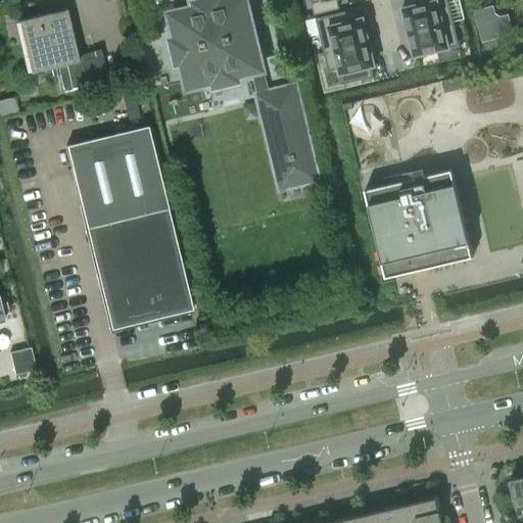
[(269,92),(247,4),(242,5),(241,1),(236,2),(235,0),(221,0),(220,0),(214,0),(215,2),(200,5),(198,0),(193,1),(194,6),(179,10),(180,11),(176,16),(177,20),(172,22),(176,38),(171,39),(172,45),(177,43),(181,58),(175,59),(177,64),(182,63),(185,79),(191,78),(192,82),(196,81),(198,86),(214,83),(215,88),(220,87),(219,81),(233,78),(234,83),(240,82),(238,77),(252,73),(274,157),(279,156),(280,160),(288,158),(289,160),(297,158),(297,156),(305,154),(304,150),(310,148),(294,86),(269,92)]
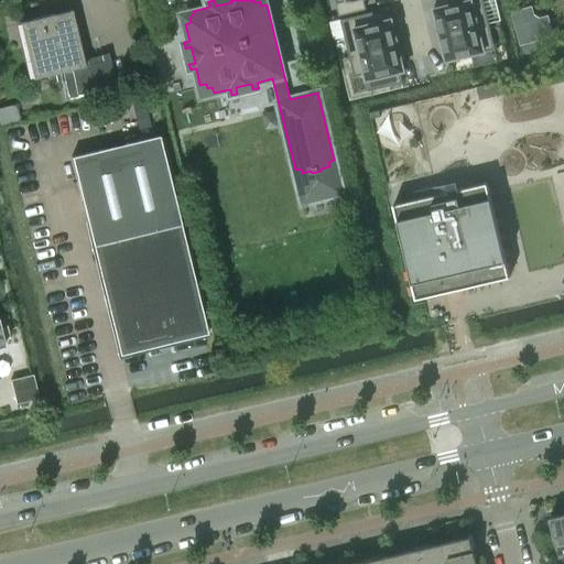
[(348,0),(337,3),(339,14),(367,8),(366,8),(364,0),(348,0)]
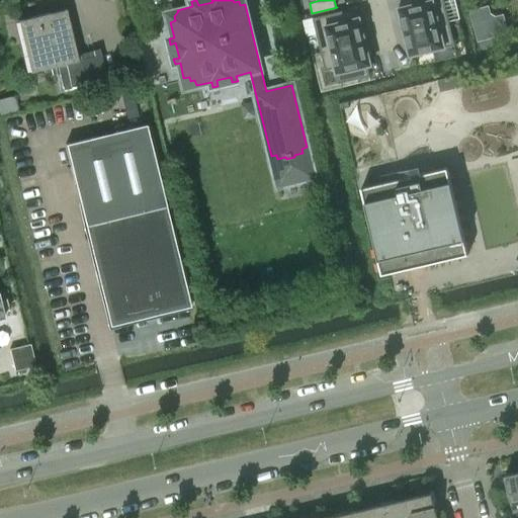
[(401,0),(403,7),(399,8),(405,31),(448,21),(443,0),(401,0)]
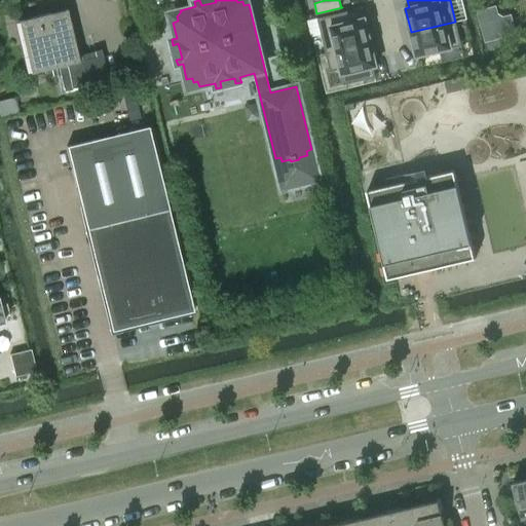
[(502,33),(518,29),(513,10),(501,13),(498,2),(478,8),(488,48),(505,43),(502,33)]
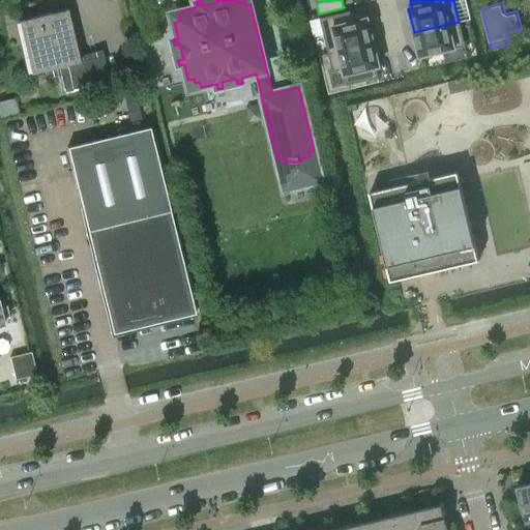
[(66,8),(18,20),(31,75),(52,69),(53,78),(60,76),(64,92),(109,82),(101,51),(95,53),(96,58),(79,62),(66,8)]
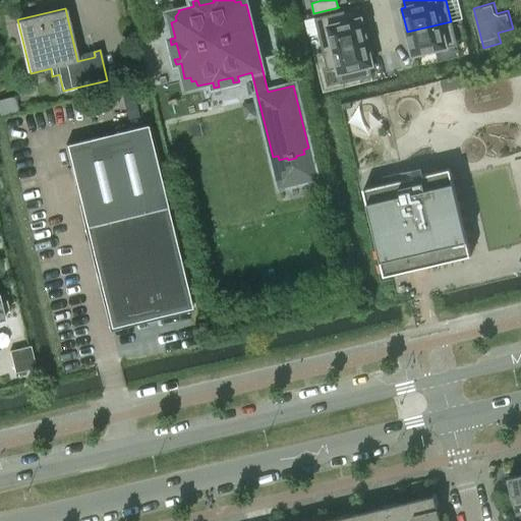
[(355,8),(314,18),(323,52),(367,41),(361,17),(358,18),(355,8)]
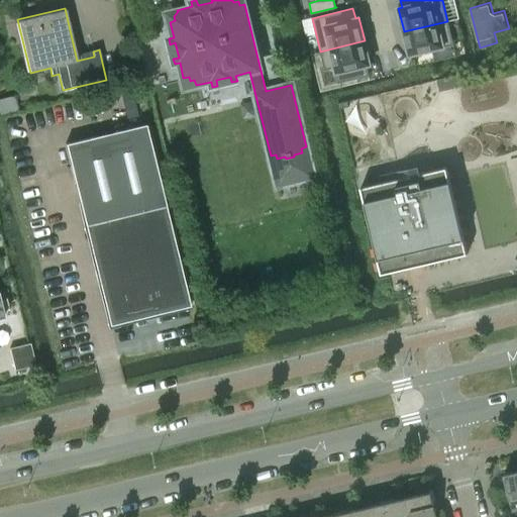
[(447,21),(404,31),(409,55),(453,44),(447,21)]
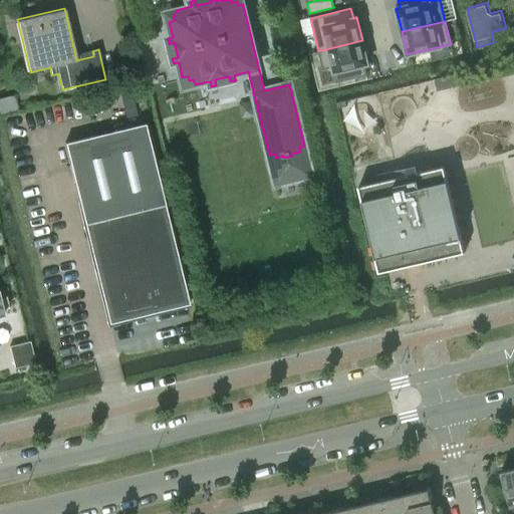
[(362,40),(318,51),(323,69),(332,67),(336,82),(366,74),(364,65),(368,63),(362,40)]
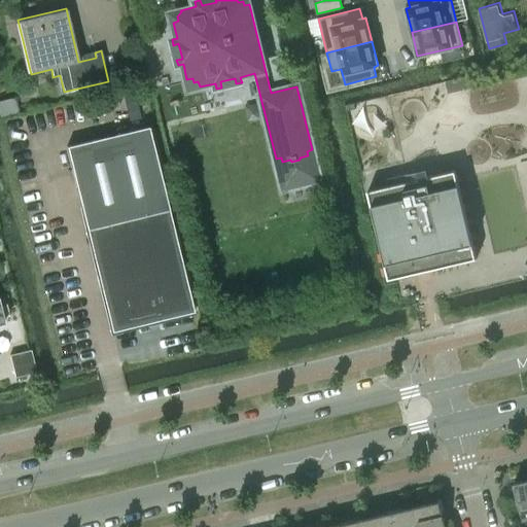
[(467,88),(465,77),(446,81),(448,93),(467,88)]
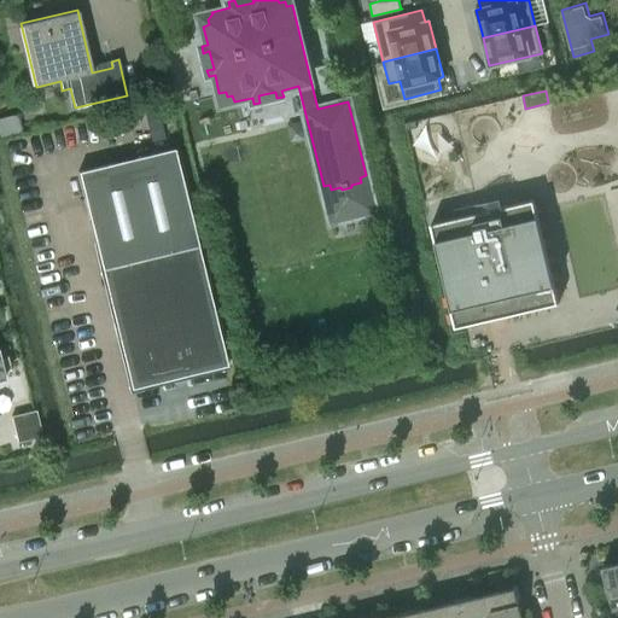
[(157,110),(144,112),(151,143),(164,139),(157,110)]
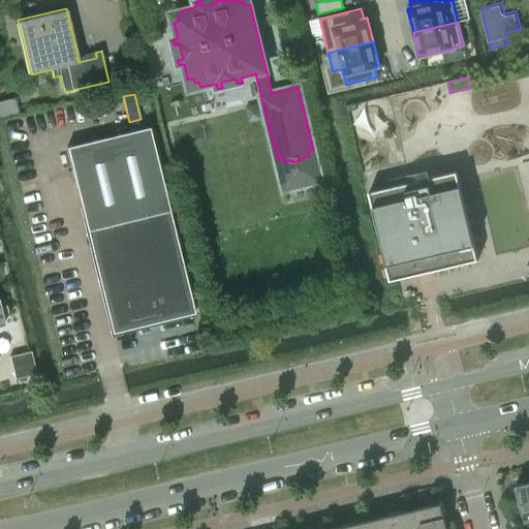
[(16,98),(0,101),(0,117),(0,118),(20,114),(16,98)]
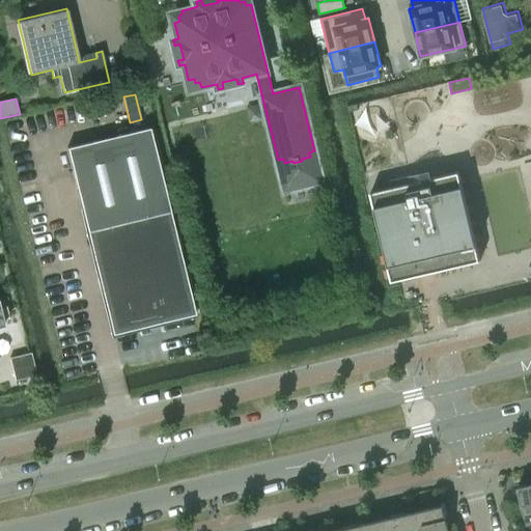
[(256,107),(249,108),(251,117),(258,116),(256,107)]
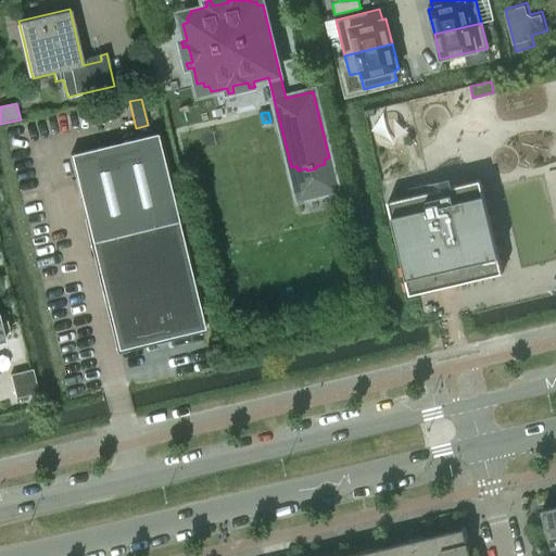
[(204,329),(156,134),(71,155),(118,350),(204,329)]
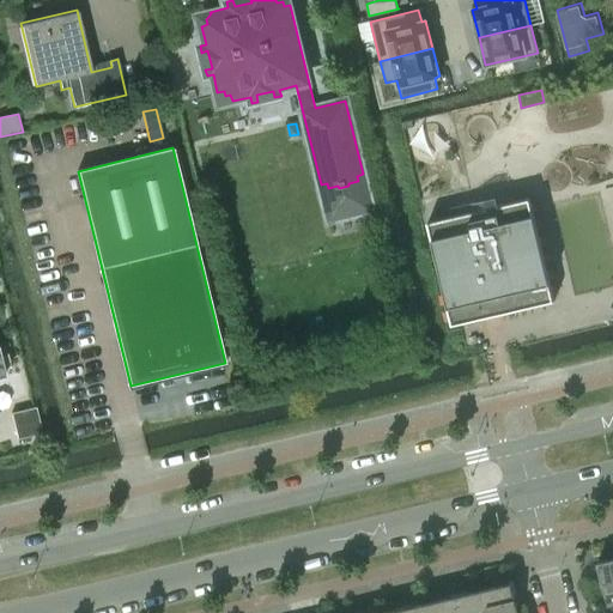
[(554,301),(530,198),(428,222),(451,325),(554,301)]
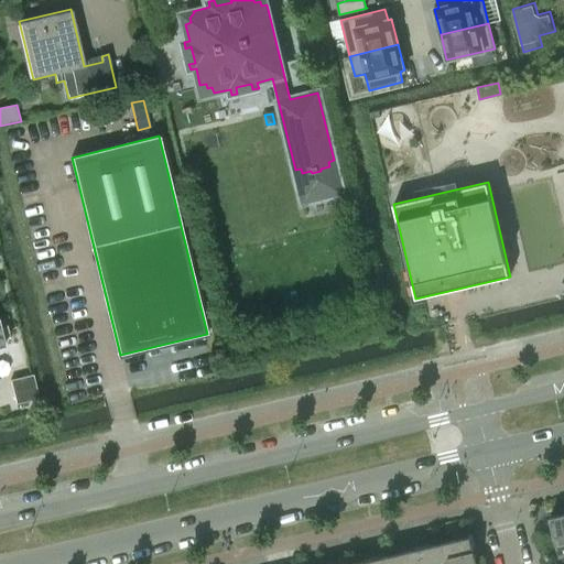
[(32,375),(10,380),(15,403),(38,399),(32,375)]
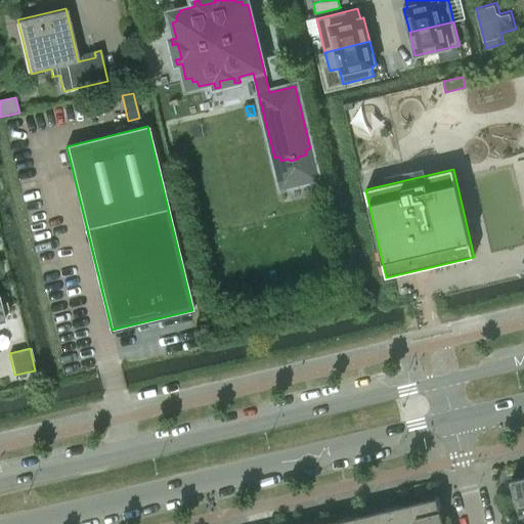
[(519,518),(523,517),(523,477),(511,481),(519,518)]
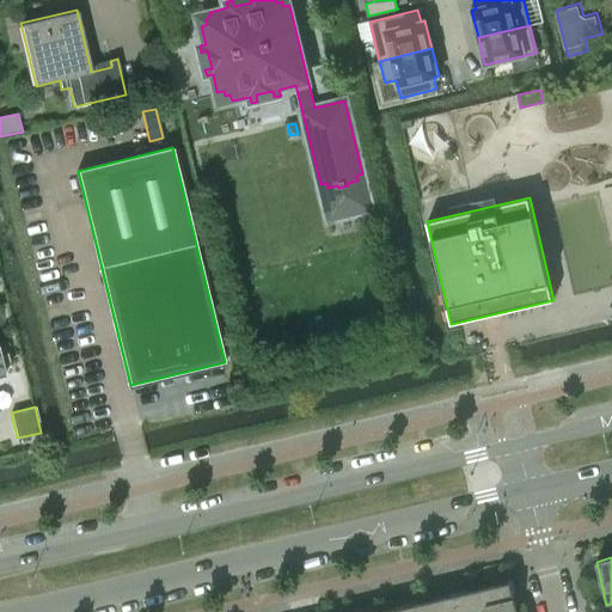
[(516,611),(510,582),(483,588),(488,611),(516,611)]
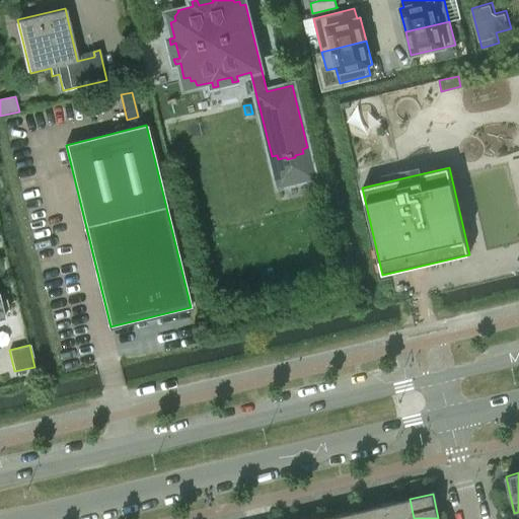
[(414,518),(410,499),(387,504),(390,518),(414,518)]
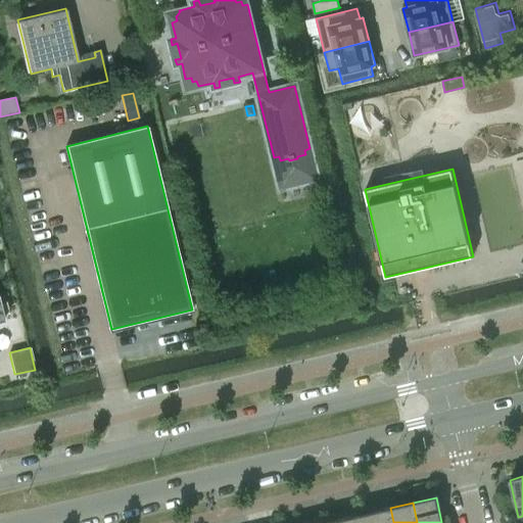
[(393,522),(390,508),(368,514),(369,522),(393,522)]
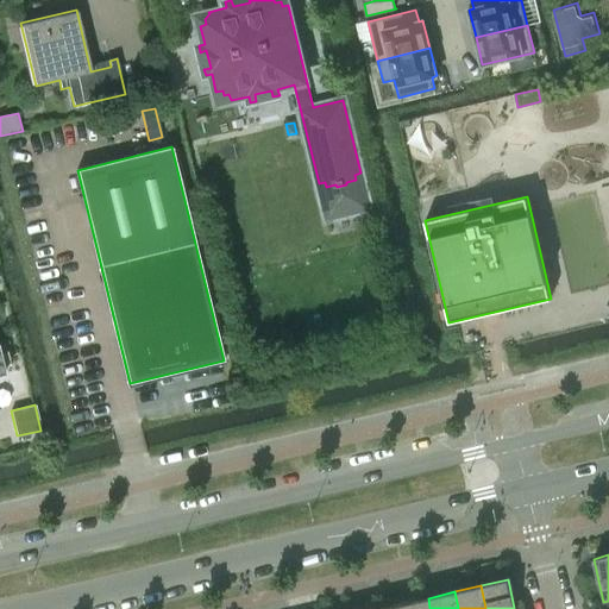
[(429,608),(428,598),(401,604),(402,608),(429,608)]
